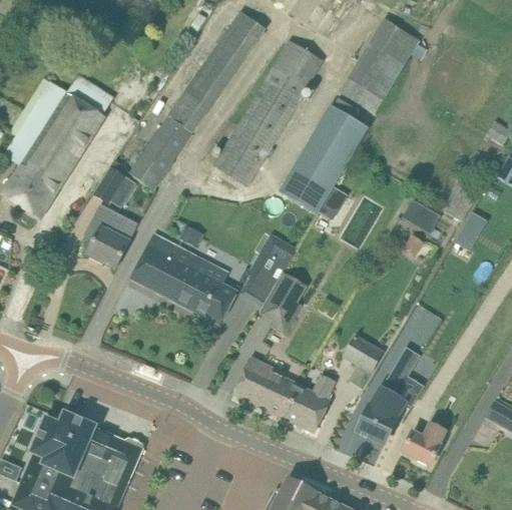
[(266,27),(241,11),(130,171),(152,186),(192,130),(266,27)]
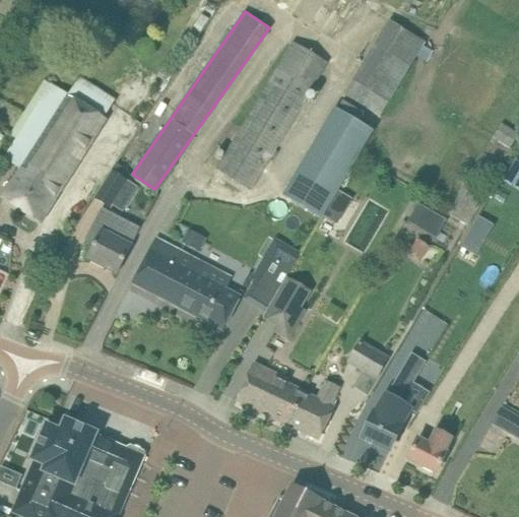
[(341,94),(383,113),(418,36),(378,16),(341,94)]
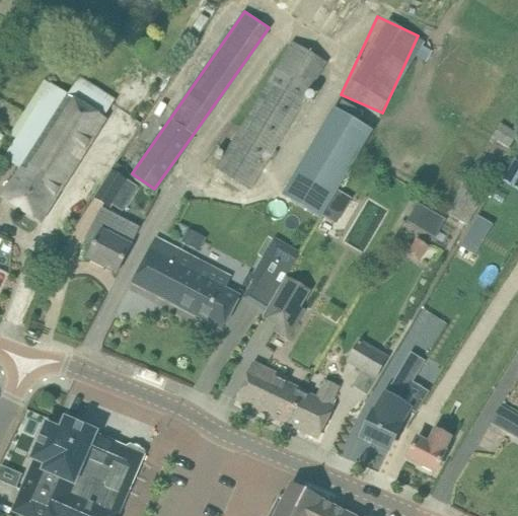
[(214,166),(250,188),(325,60),(292,40),(214,166)]
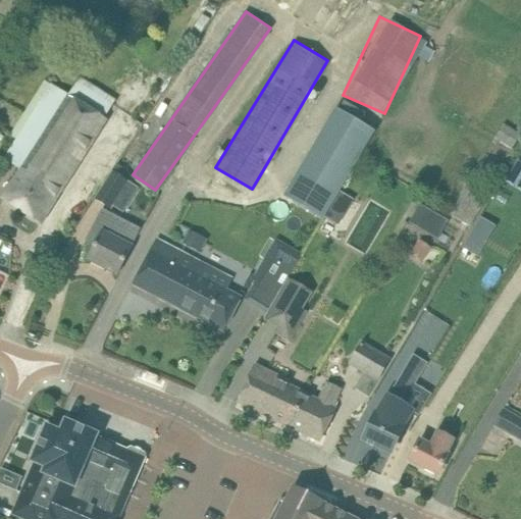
[(83,150),(113,102),(76,79),(68,93),(52,82),(5,155),(20,165),(1,197),(38,220),(83,150)]
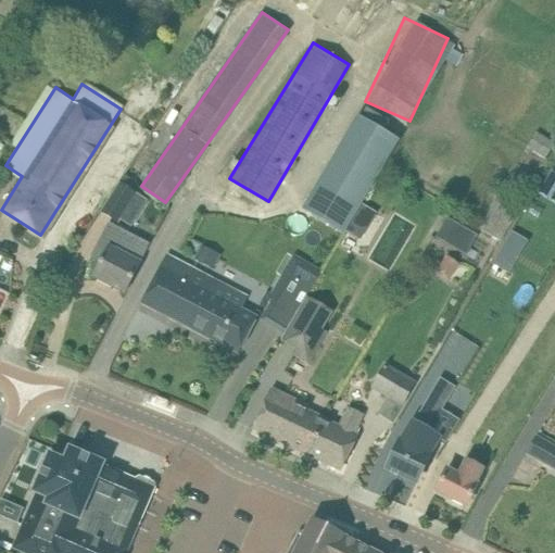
[(301,206),(342,231),(344,228),(361,201),(398,138),(357,114),(301,206)]
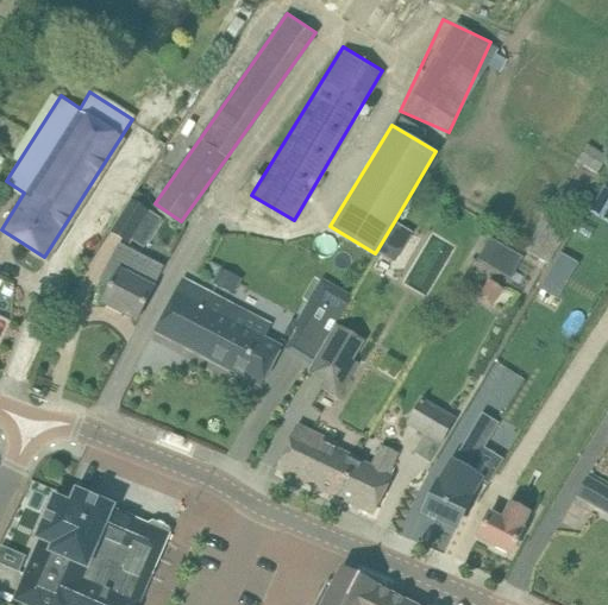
[(587,142),(576,159),(595,171),(606,155),(587,142)]
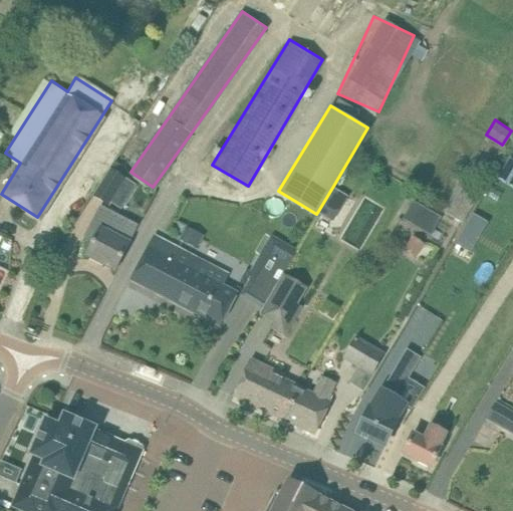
[(512,159),(504,155),(493,176),(512,186),(512,185),(512,159)]
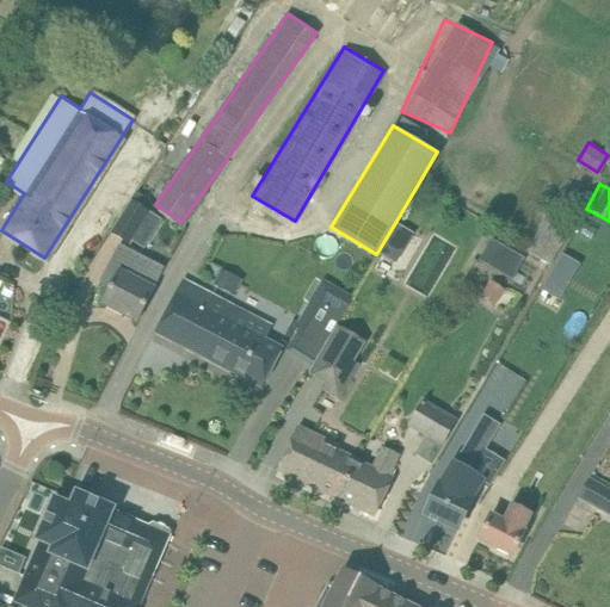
[(112,231),(130,243),(149,214),(131,202),(112,231)]
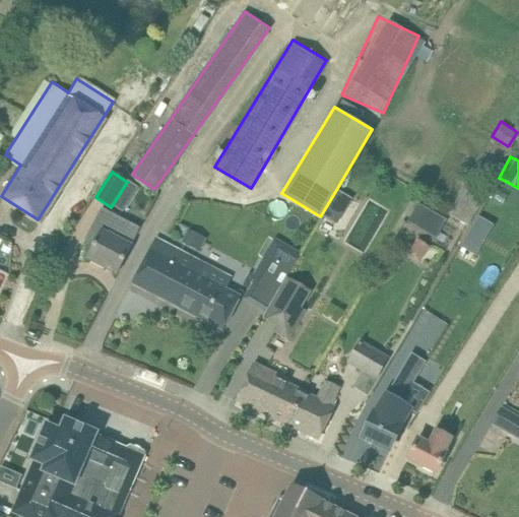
[(447,212),(468,223),(489,184),(469,174),(447,212)]
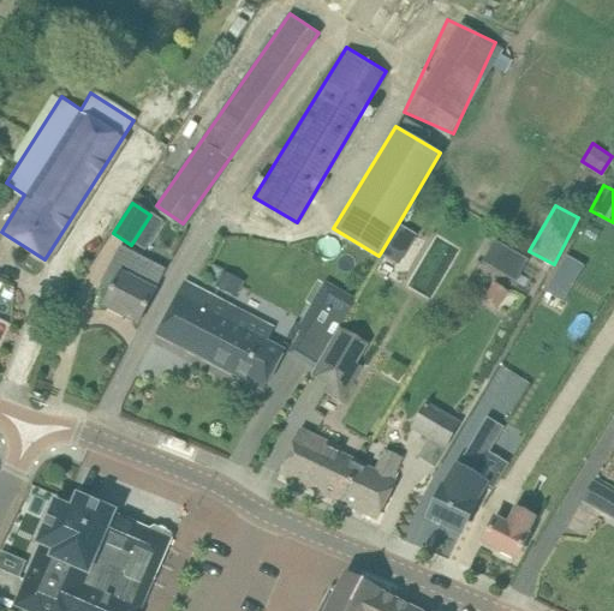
[(399,222),(381,252),(395,261),(413,231),(399,222)]
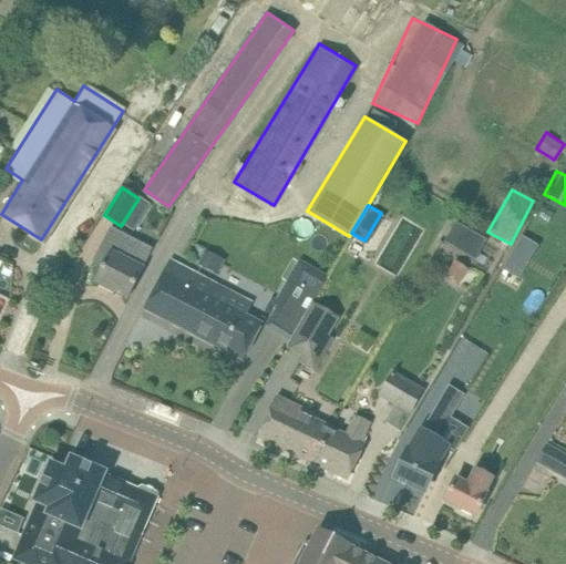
[(111,225),(92,258),(102,264),(94,279),(126,296),(151,248),(141,244),(142,242),(111,225)]
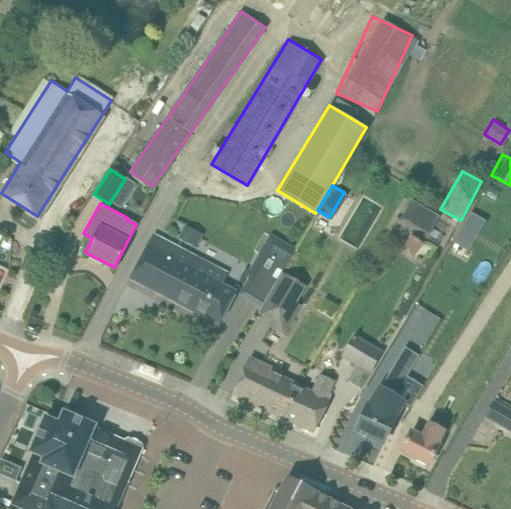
[(212,262),(154,231),(130,276),(218,322),(235,290),(205,275),(212,262)]
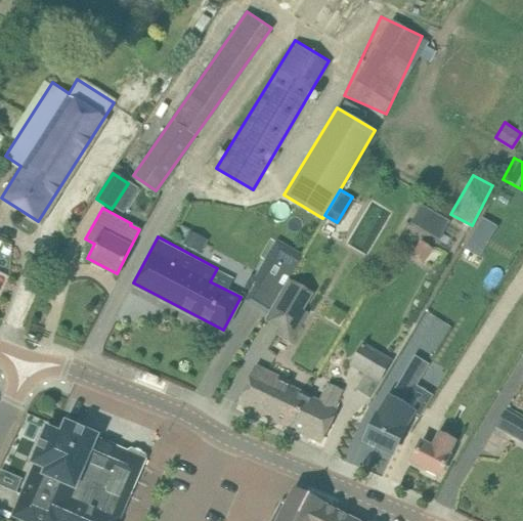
[(251,272),(247,278),(275,296),(288,276),(301,254),(289,246),(280,260),(276,261),(269,256),(264,264),(262,263),(255,274),(251,272)]
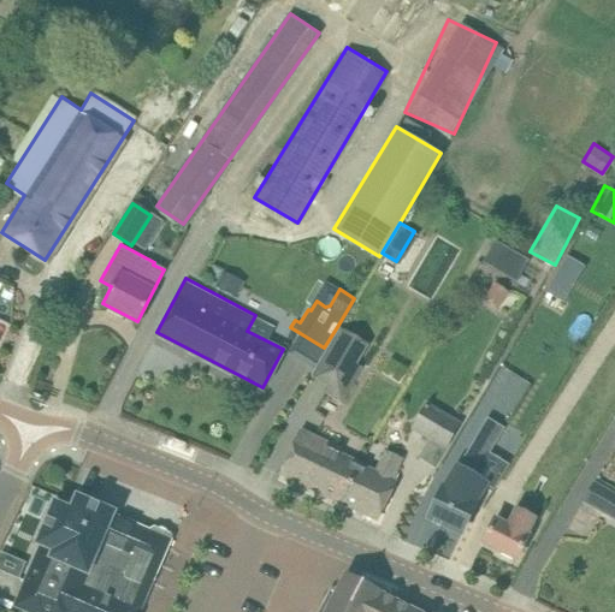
[(367,343),(338,325),(324,348),(309,374),(330,386),(326,392),(341,400),(361,366),(356,362),(367,343)]
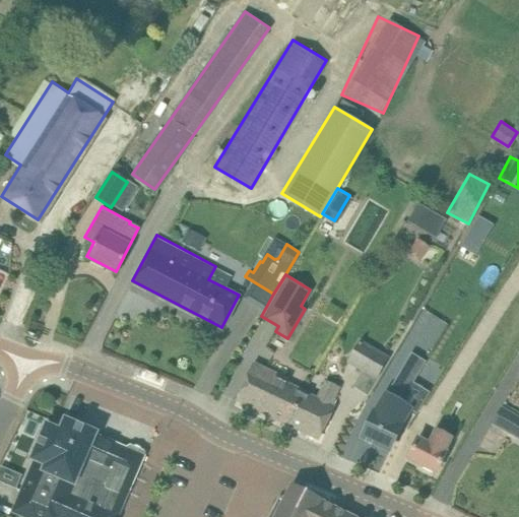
[(360,338),(346,361),(375,377),(387,354),(360,338)]
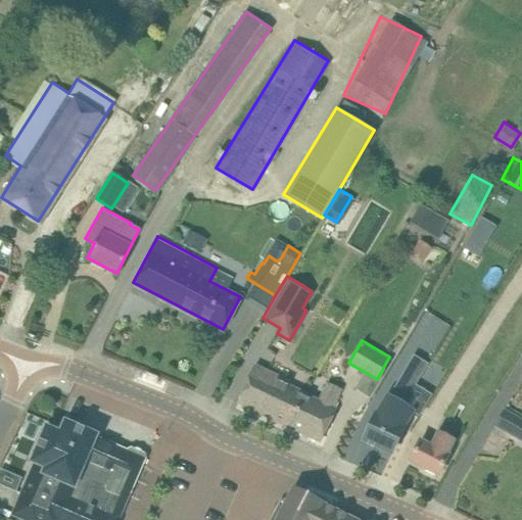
[(375,413),(364,438),(390,451),(402,425),(412,410),(400,404),(405,397),(411,386),(413,387),(428,362),(413,352),(400,372),(387,395),(386,395),(376,413),(375,413)]
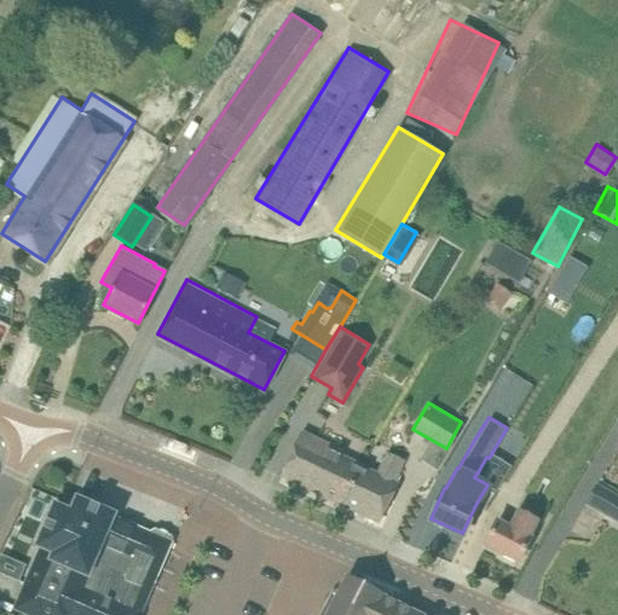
[(279,473),(342,503),(362,463),(335,450),(336,447),(300,430),(279,473)]
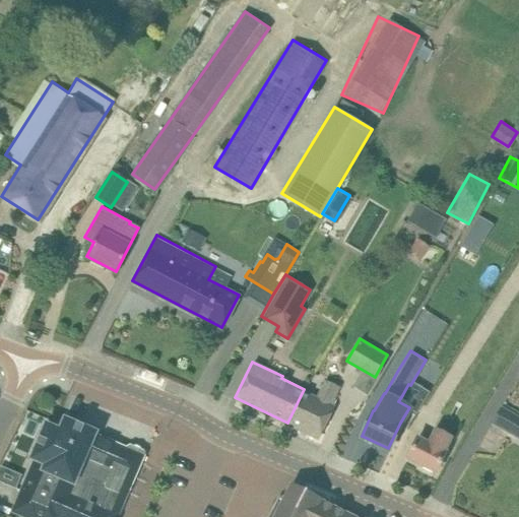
[(304,389),(287,423),(318,437),(332,405),(330,404),(338,385),(325,379),(316,397),(304,391),(304,389)]
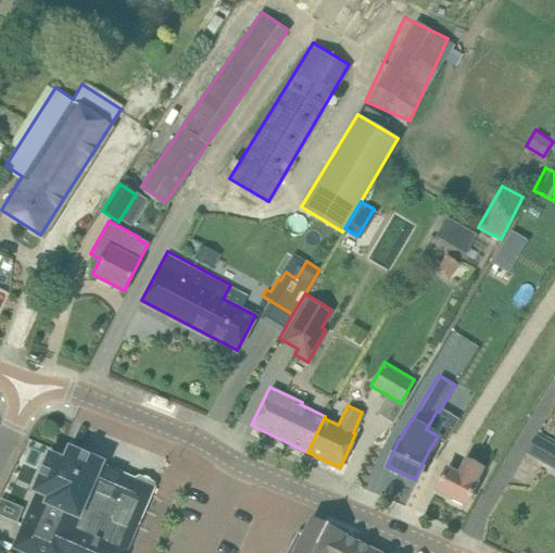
[(554,442),(550,440),(539,457),(551,464),(554,455),(554,442)]
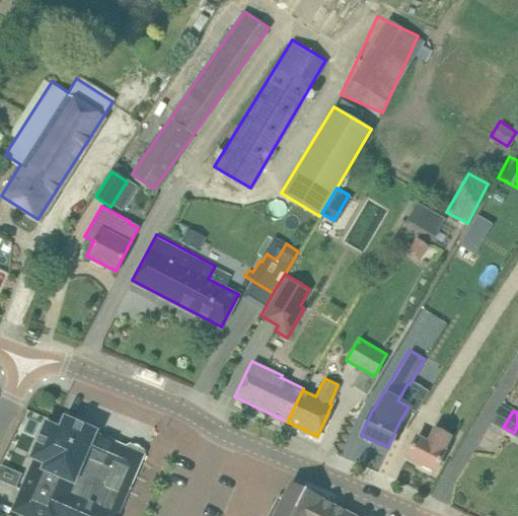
[(31,457),(9,508),(27,515),(116,515),(143,453),(94,432),(95,430),(64,416),(59,427),(46,422),(30,457),(31,457)]
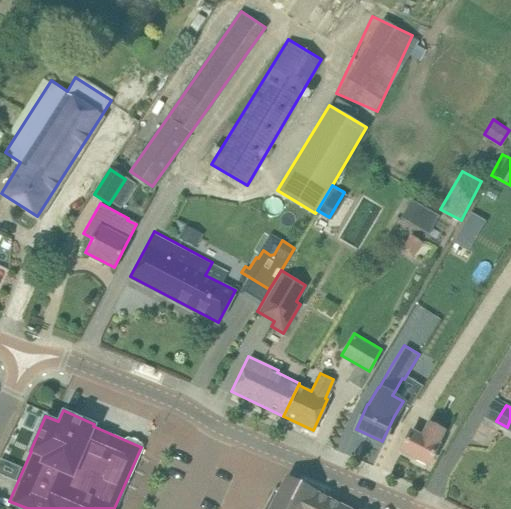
[(428,464),(439,443),(438,443),(444,432),(427,422),(420,434),(411,429),(400,450),(428,464)]
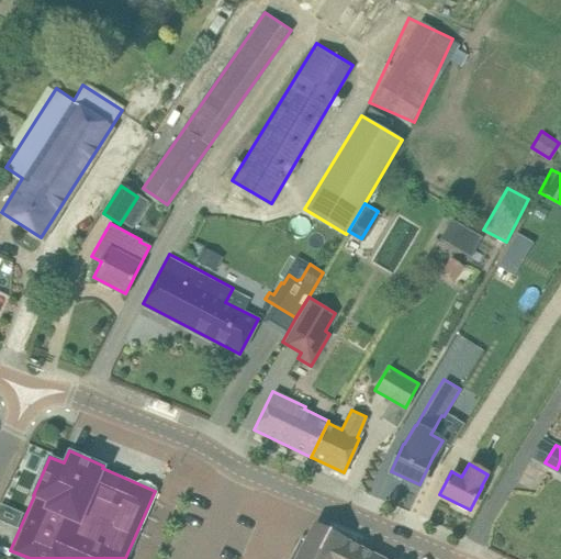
[(0,517),(14,523),(18,512),(0,506),(0,517)]
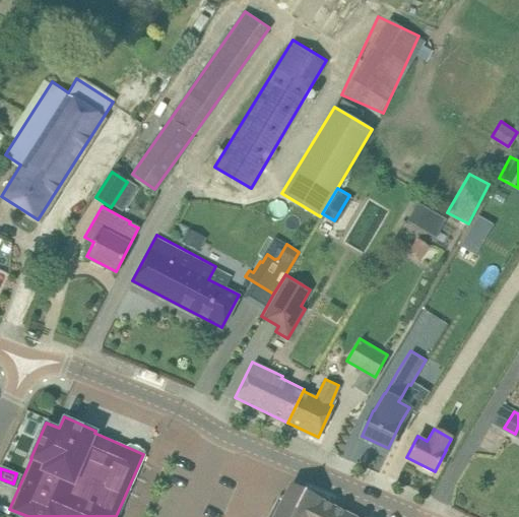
[(273,516),(357,516),(354,516),(353,516),(349,516),(345,515),(346,512),(290,483),(273,516)]
